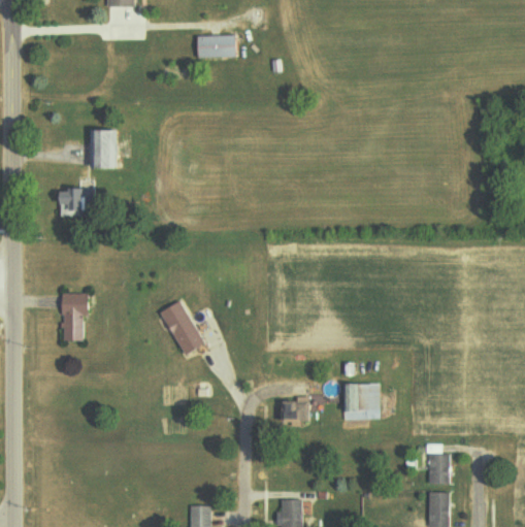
[(238,34),(196,36),(197,58),(239,56),(238,34)]
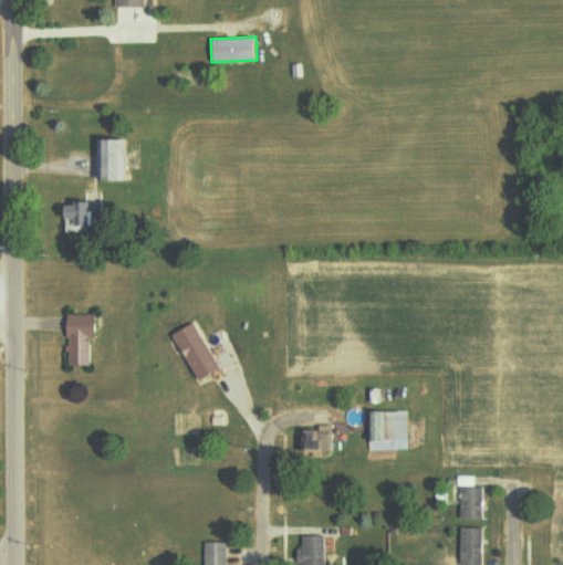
[(128,140),(100,140),(100,181),(127,181),(128,140)]
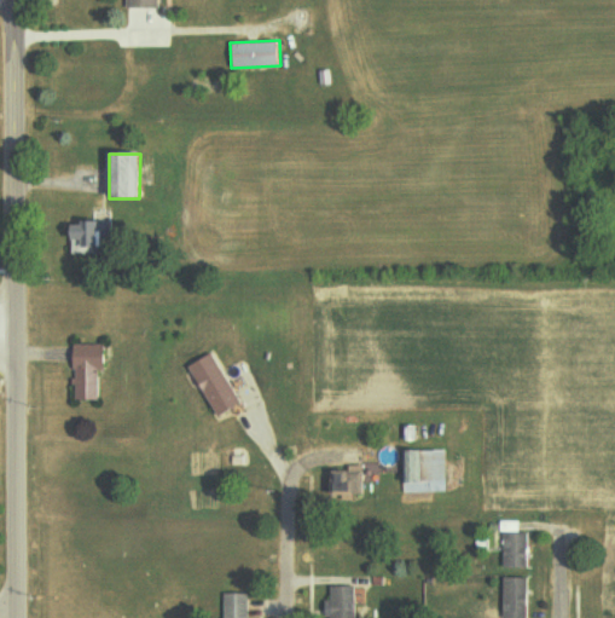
[(109,211),(92,211),(92,223),(70,224),(71,252),(111,250),(109,211)]
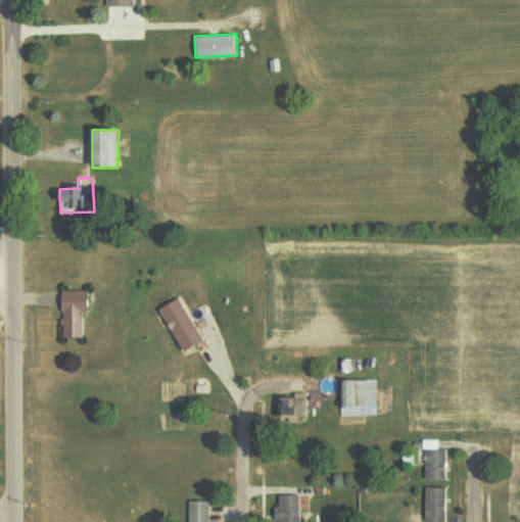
[(81,336),(80,312),(88,312),(88,290),(60,290),(61,337),(81,336)]
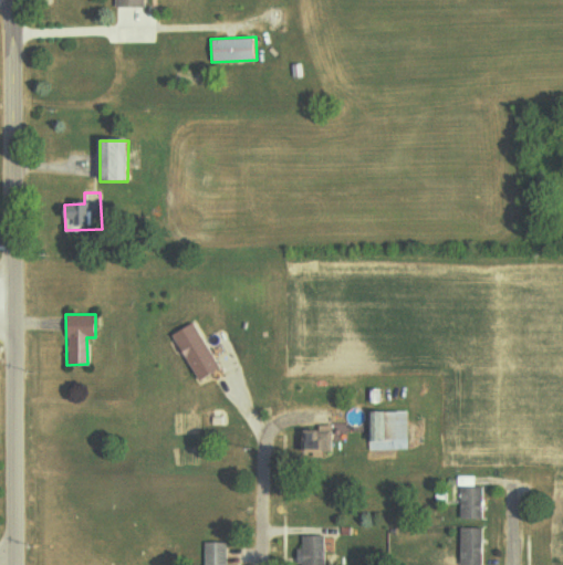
[(175,332),(197,379),(219,369),(198,322),(175,332)]
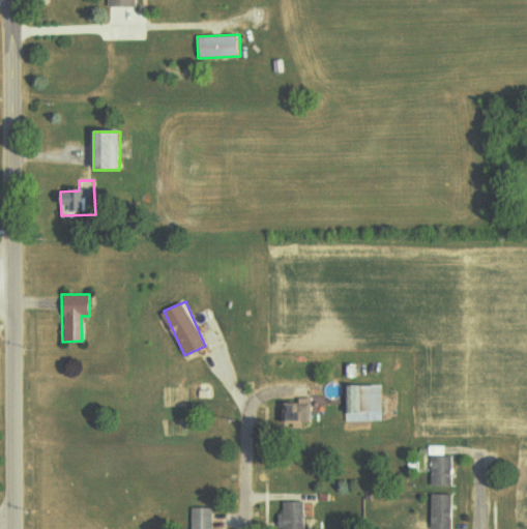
[(380,383),(347,384),(348,420),(381,419),(380,383)]
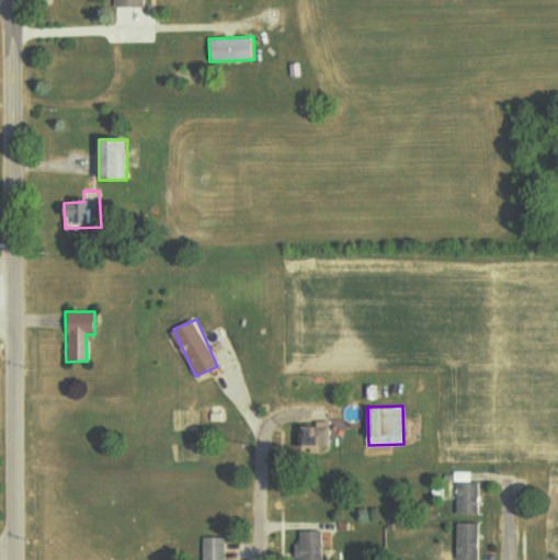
[(311,559),(322,559),(325,530),(300,529),(299,543),(296,543),(296,558),(312,558),(311,559)]
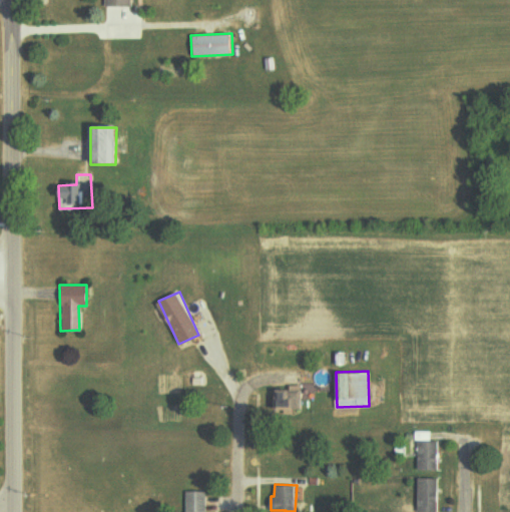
[(205,511),(205,490),(184,491),(184,511),(205,511)]
